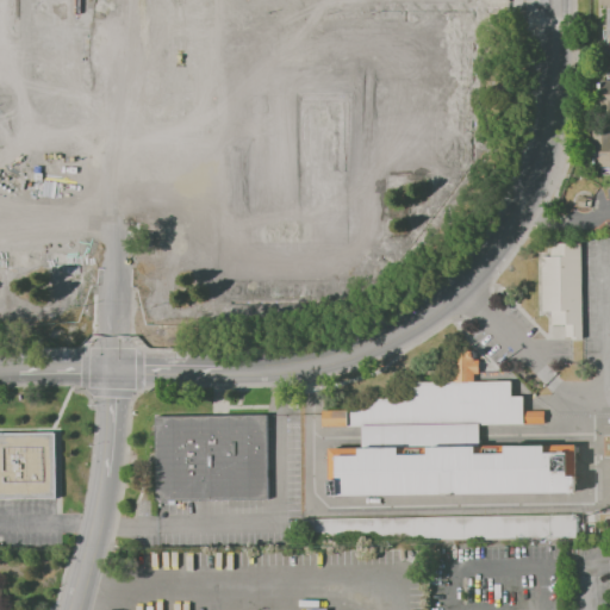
[(609,0),(599,0),(601,6),(607,6),(607,41),(609,39),(609,0)]
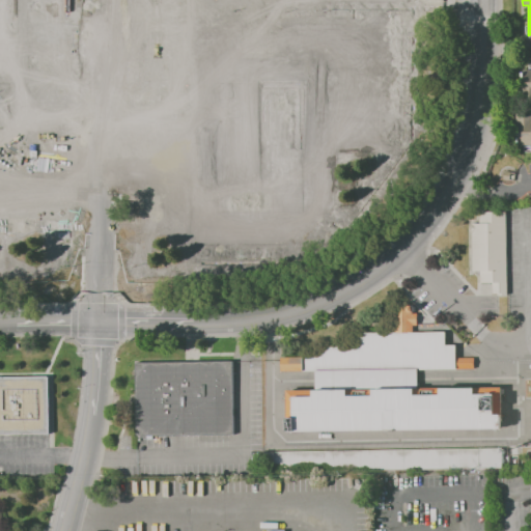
[(530,63),(522,64),(522,102),(530,102),(530,63)]
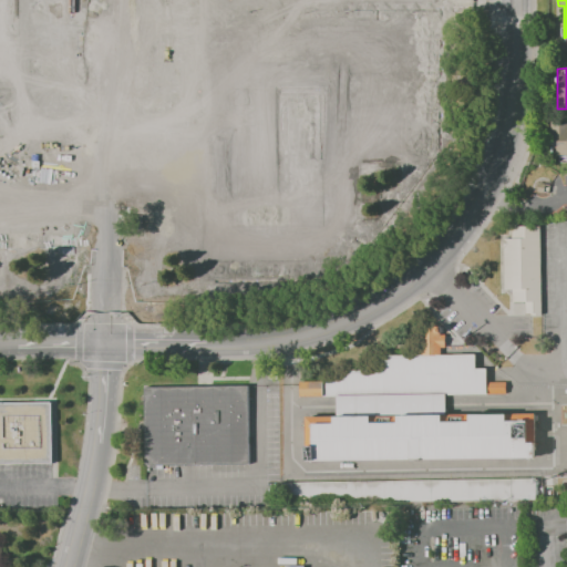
[(566,121),(552,121),(552,152),(554,152),(554,155),(566,154),(566,121)]
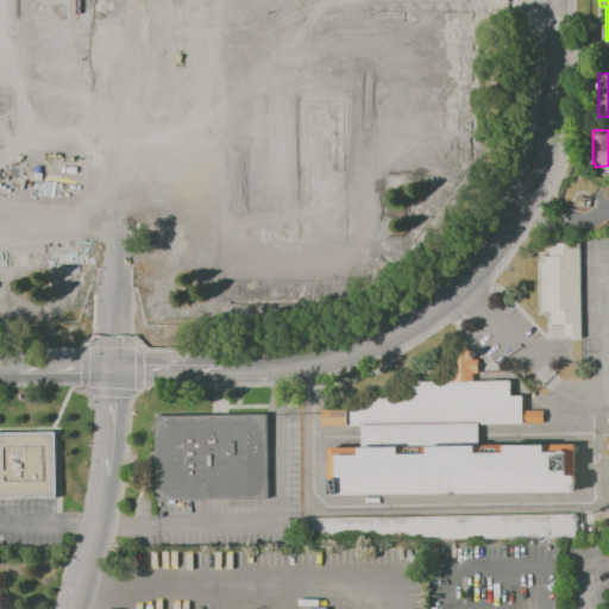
[(540,259),(541,313),(551,313),(551,327),(564,327),(565,340),(583,340),(581,244),(548,244),(550,259),(540,259)]
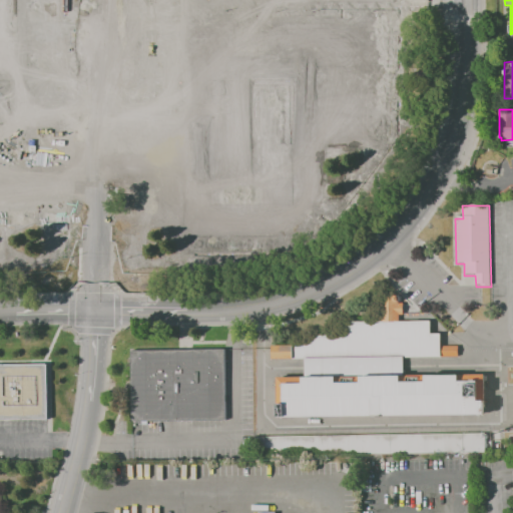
[(273,352),(274,417),(490,414),(489,374),(459,374),(459,347),(442,348),(441,318),(404,319),(404,294),(379,294),(379,319),(348,319),(348,336),(313,337),(313,343),(294,343),(294,352),(273,352)]
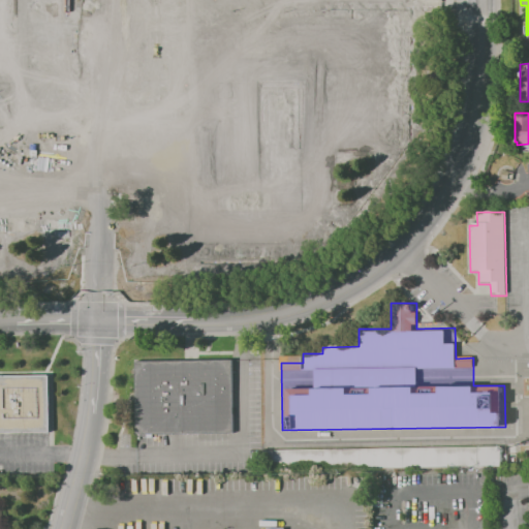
[(279,369),(301,369),(301,355),(278,355),(279,369)]
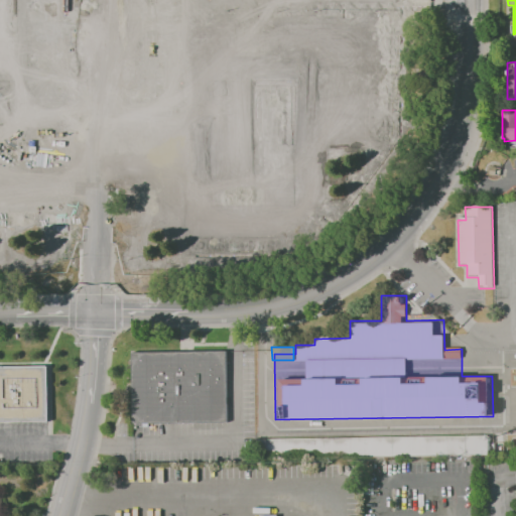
[(133,352),(134,424),(229,422),(227,351),(133,352)]
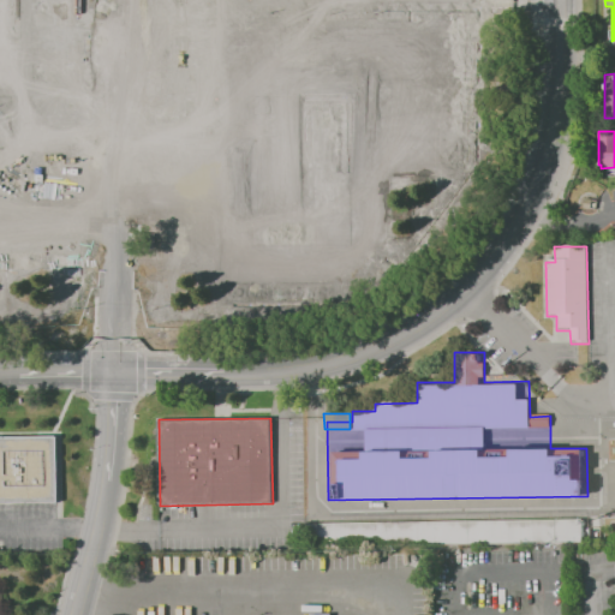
[(0,436),(0,502),(57,502),(55,436),(0,436)]
